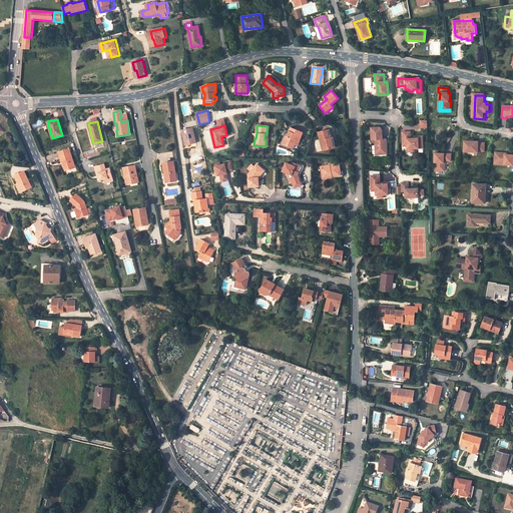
[(193,126),(182,129),(184,139),(186,139),(187,143),(187,144),(196,142),(193,126)]
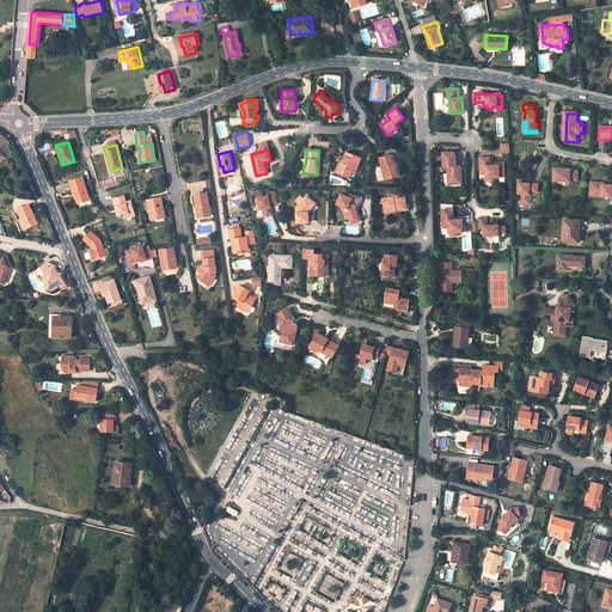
[(453,152),(442,153),(442,167),(447,167),(447,173),(451,173),(451,184),(461,184),(460,166),(456,166),(456,154),(453,152)]
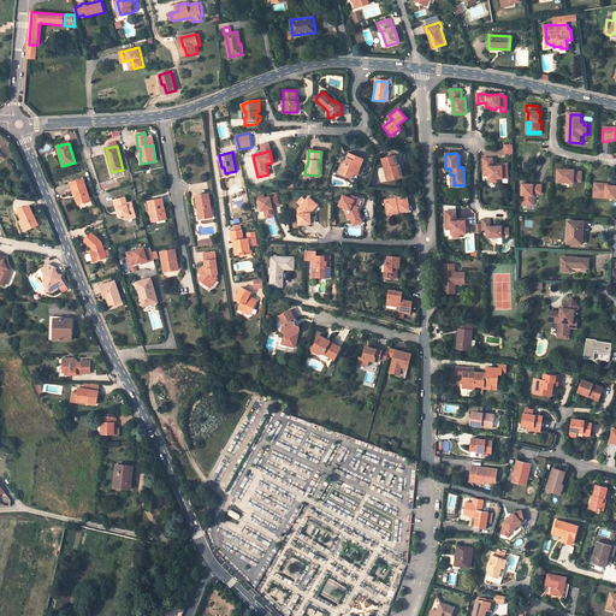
[(363,160),(350,154),(344,164),(339,172),(351,178),(354,175),(356,170),(359,171),(363,160)]
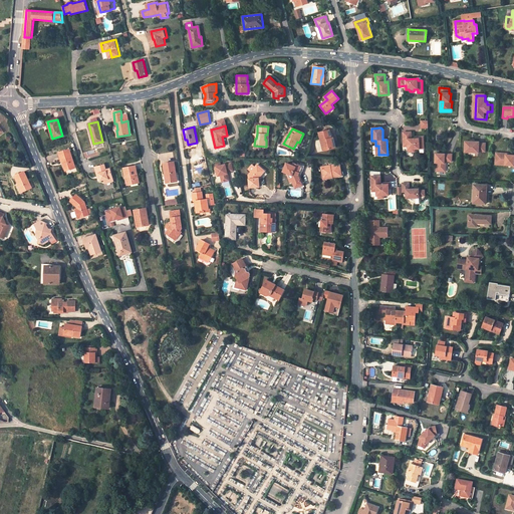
[(331,139),(329,130),(319,133),(323,151),(332,149),(330,139),(331,139)]
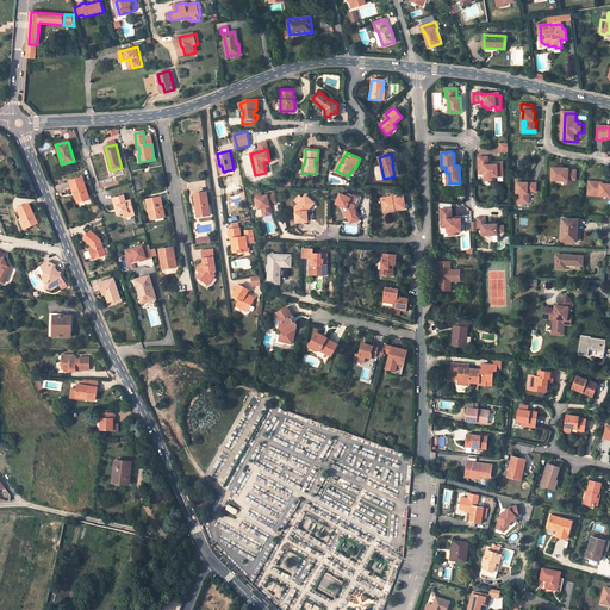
[(487,157),(478,157),(479,172),(481,172),(484,174),(484,178),(485,178),(485,179),(486,179),(486,180),(487,180),(489,180),(490,180),(491,179),(491,178),(492,178),(503,176),(502,162),(492,163),(492,165),(489,165),(487,157)]
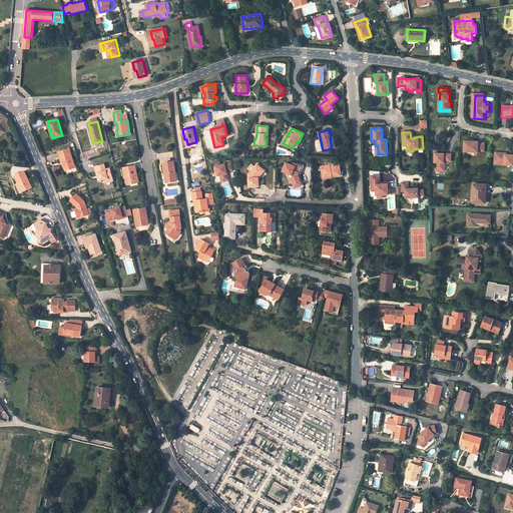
[(483,152),(483,143),(478,143),(478,142),(464,141),(464,152),(477,153),(478,151),(483,152)]
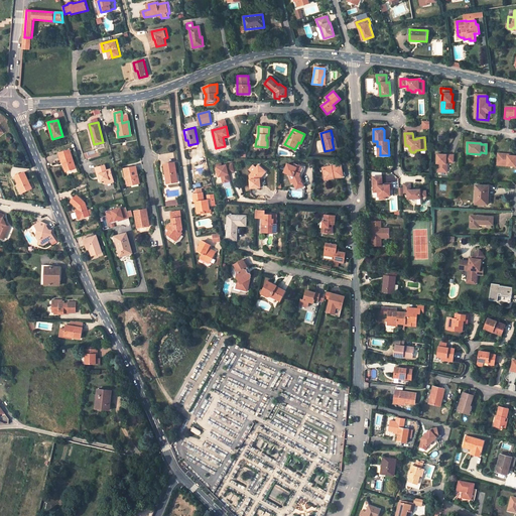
[(76,168),(70,150),(59,153),(62,163),(65,162),(68,171),(76,168)]
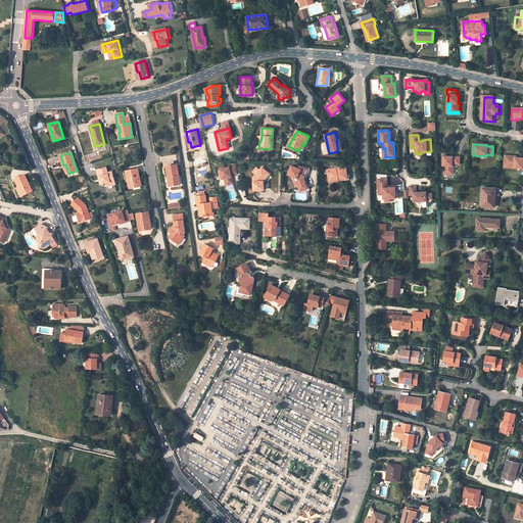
[(452,175),(452,164),(459,164),(459,156),(442,157),(442,167),(443,167),(444,175),(452,175)]
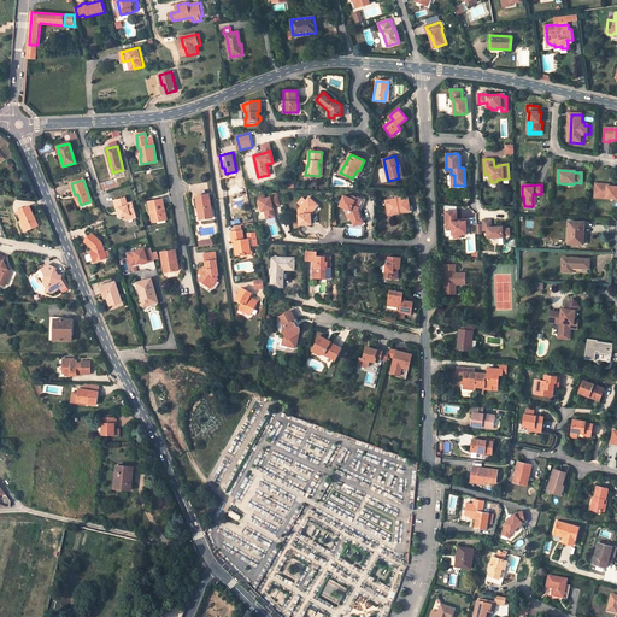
[(606,199),(606,197),(597,195),(598,184),(595,184),(594,199),(606,199)]
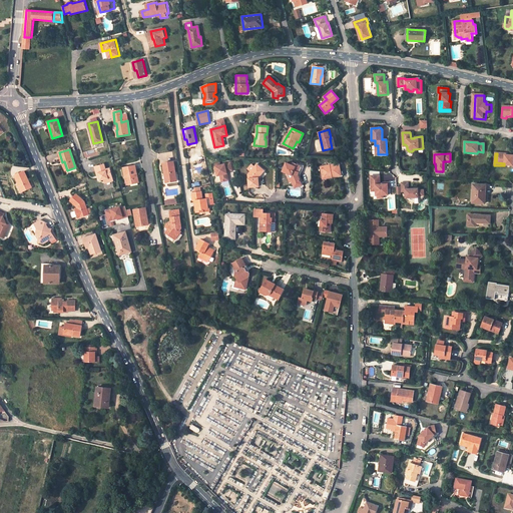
[(512,167),(512,155),(505,155),(505,154),(497,153),(496,162),(504,163),(504,165),(512,166),(512,167)]
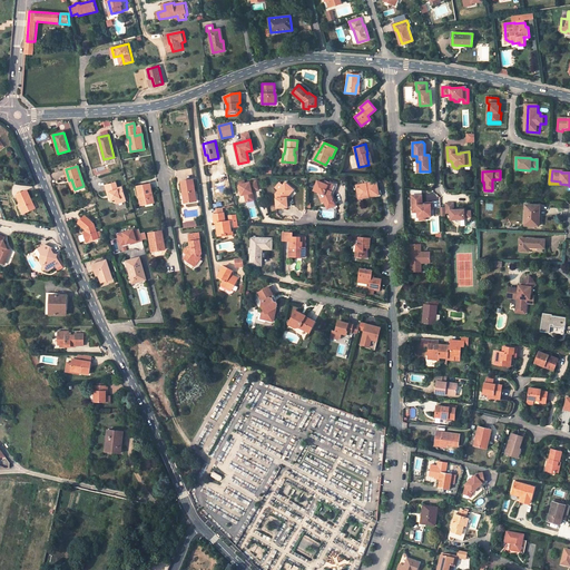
[(194,179),(182,182),(183,192),(185,190),(186,203),(196,200),(194,179)]
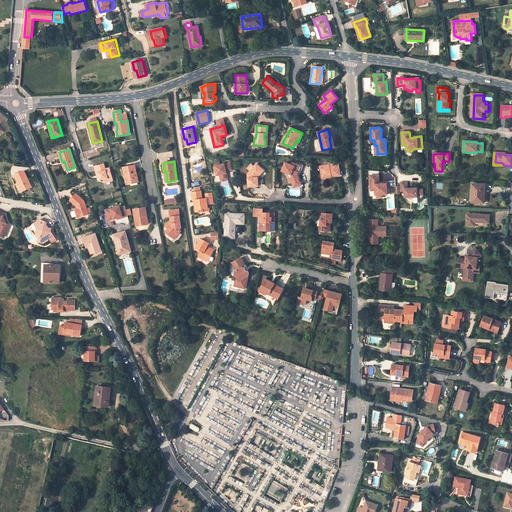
[(299,166),(292,163),(291,165),(285,162),(282,171),(287,173),(291,174),(291,176),(291,177),(289,178),(290,182),(293,189),(300,186),(297,175),(300,176),(301,173),(299,173),(301,168),(303,168),(303,166),(300,165),(299,166)]
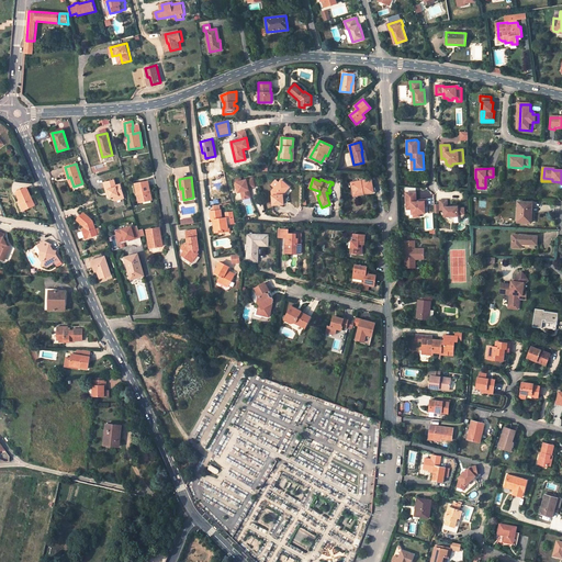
[(355,195),(374,191),(370,178),(350,183),(355,195)]
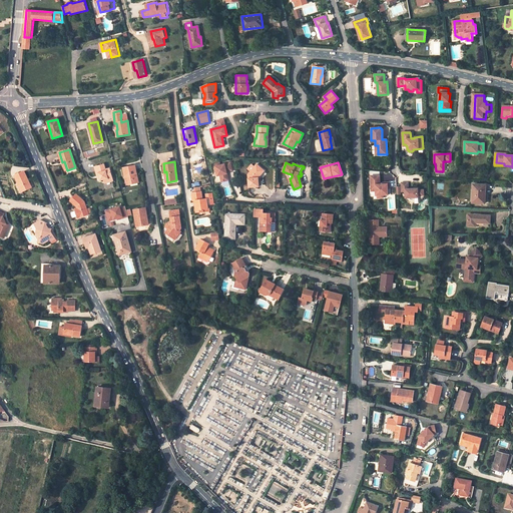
[(231,171),(230,164),(220,165),(216,166),(215,166),(217,176),(220,175),(221,182),(228,180),(226,172),(231,171)]
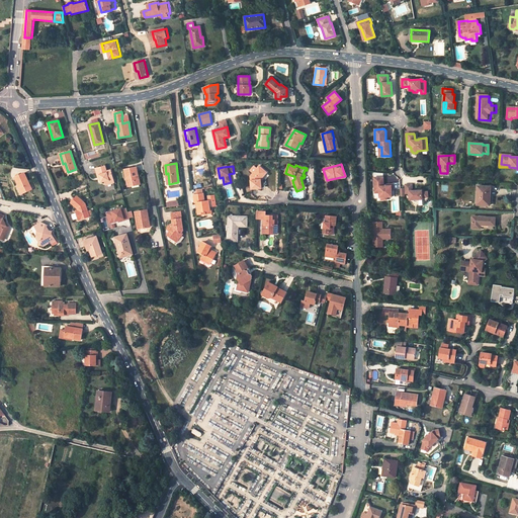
[(101,178),(101,181),(102,183),(105,182),(105,184),(114,182),(112,174),(107,175),(107,173),(105,167),(96,170),(98,179),(101,178)]
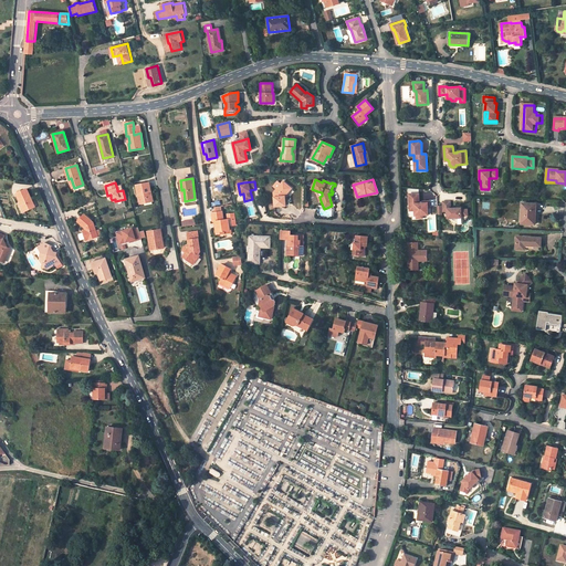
[(149,182),(136,186),(138,195),(140,194),(143,203),(153,201),(149,182)]
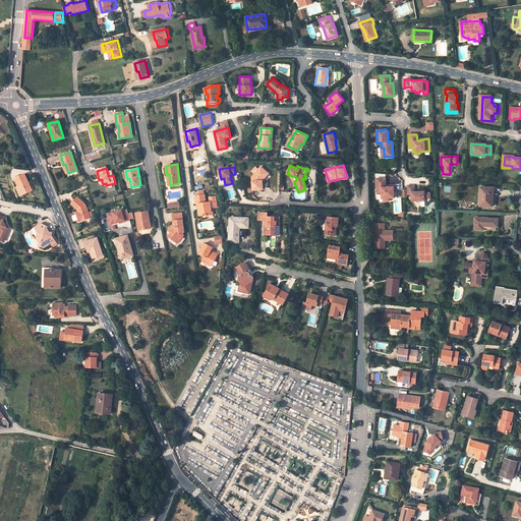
[(262,168),(253,177),(252,188),(263,188),(263,178),(265,177),(266,178),(269,174),(262,168)]
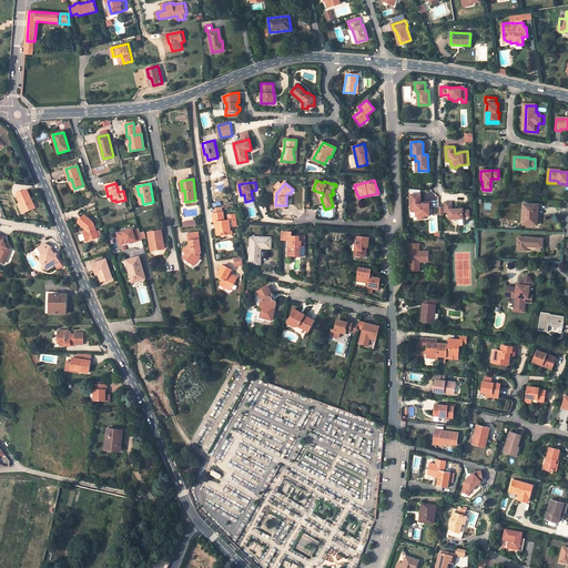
[(31,200),(27,190),(17,194),(21,203),(24,212),(33,209),(30,200),(31,200)]
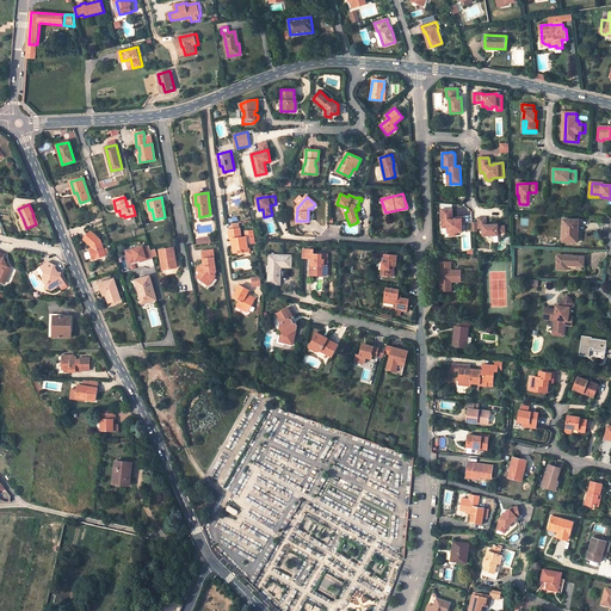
[(464,224),(463,217),(457,217),(457,220),(452,220),(452,209),(442,209),(442,223),(448,223),(448,227),(448,233),(449,233),(450,233),(450,234),(450,235),(451,235),(452,235),(454,235),(455,235),(455,234),(456,233),(462,232),(462,224),(464,224)]
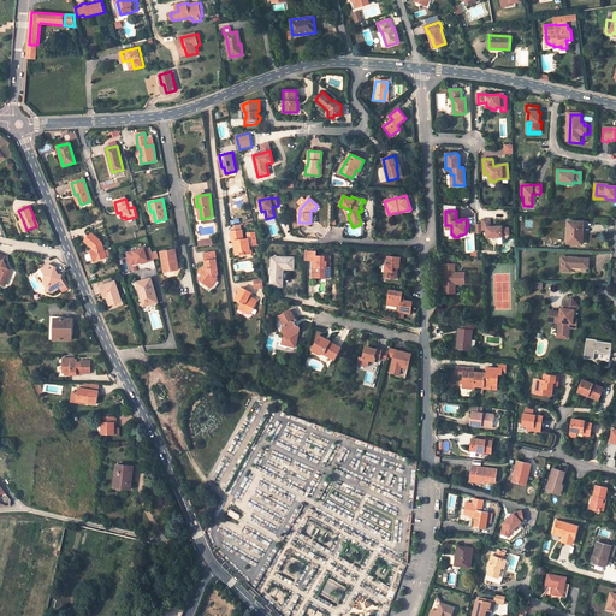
[(490,220),(483,220),(483,230),(487,230),(487,238),(492,238),(492,240),(493,241),(495,241),(496,241),(497,240),(498,237),(502,237),(502,236),(509,235),(509,229),(502,229),(502,227),(491,227),(490,220)]
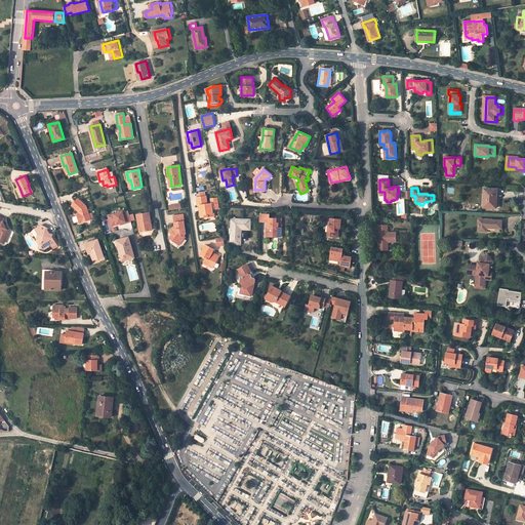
[(497,190),(484,189),(483,207),(493,208),(494,196),(497,196),(497,190)]
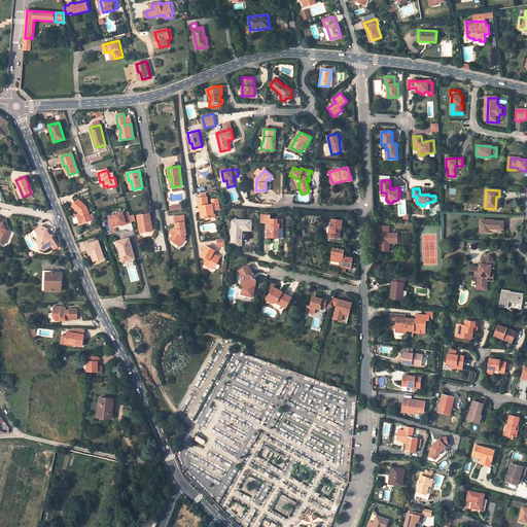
[(201,207),(202,218),(209,217),(209,216),(210,215),(214,215),(213,209),(213,205),(208,206),(207,198),(198,199),(199,207),(201,207)]
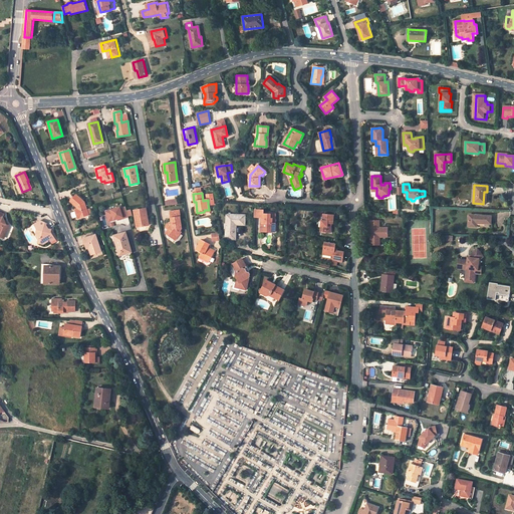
[(84,202),(77,195),(71,201),(76,207),(77,209),(75,209),(78,218),(88,215),(84,202)]
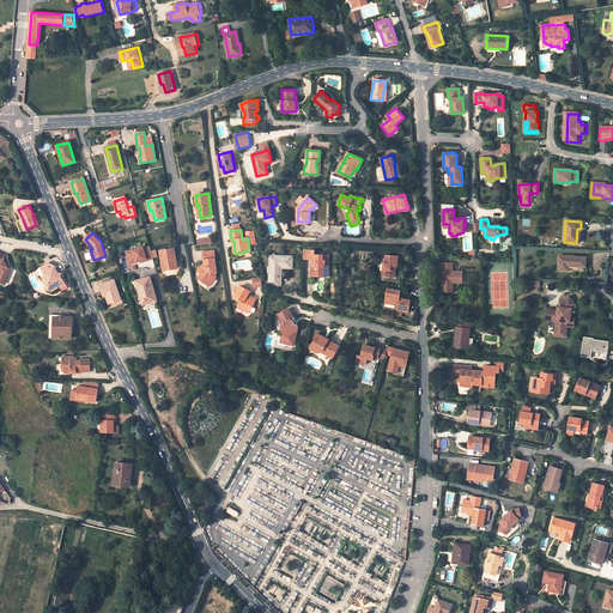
[(174,248),(161,250),(162,261),(164,260),(167,271),(177,268),(174,248)]
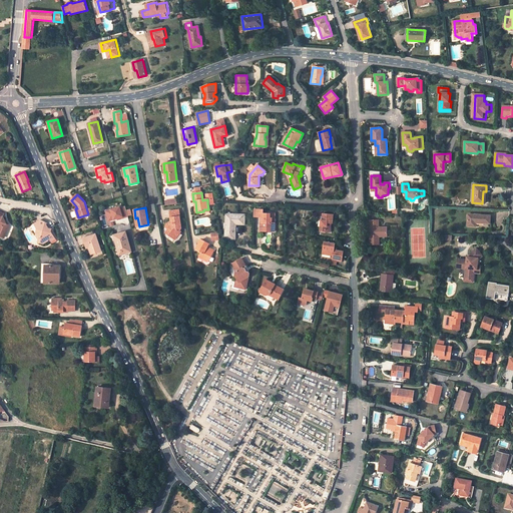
[(128,218),(125,208),(120,209),(120,208),(106,211),(108,221),(117,219),(122,218),(122,219),(128,218)]
